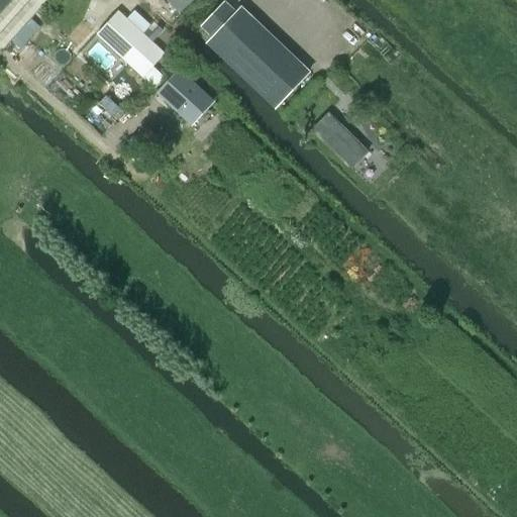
[(46,0),(0,0),(0,47),(3,52),(48,2),(46,0)]
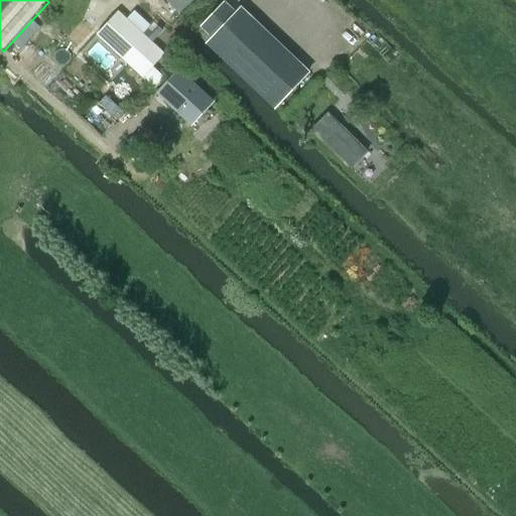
[(164,0),(176,14),(192,0),(164,0)]
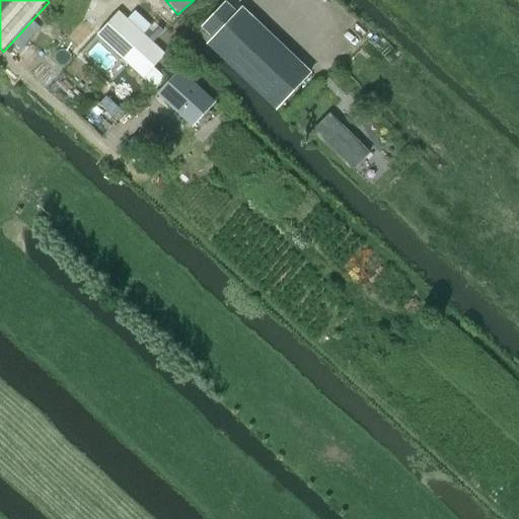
[(227,3),(203,27),(211,34),(205,41),(274,108),(310,72),(240,5),(234,10),(227,3)]
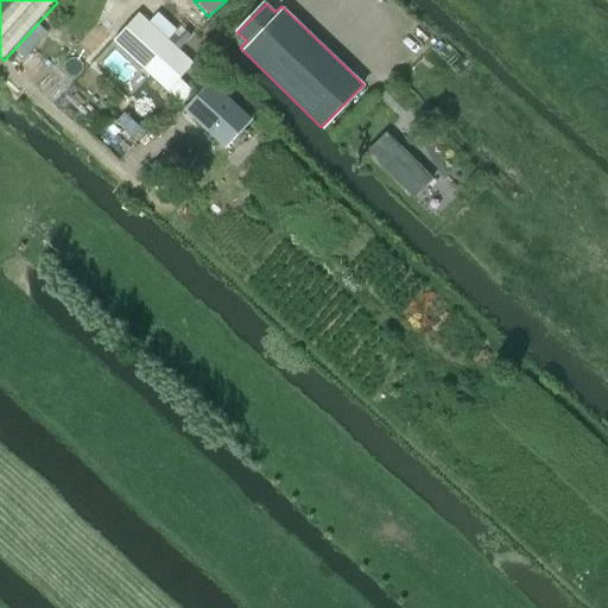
[(113,40),(183,105),(195,92),(181,80),(194,63),(139,13),(113,40)]
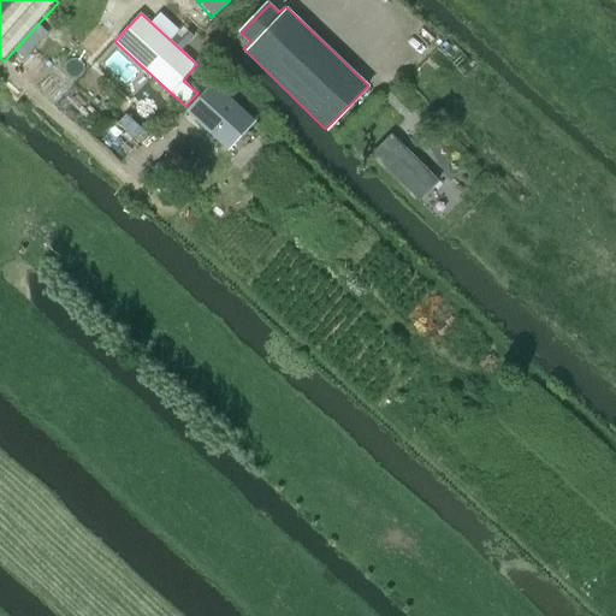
[(213,82),(185,111),(189,114),(224,147),(227,150),(255,120),(252,117),(213,82)]
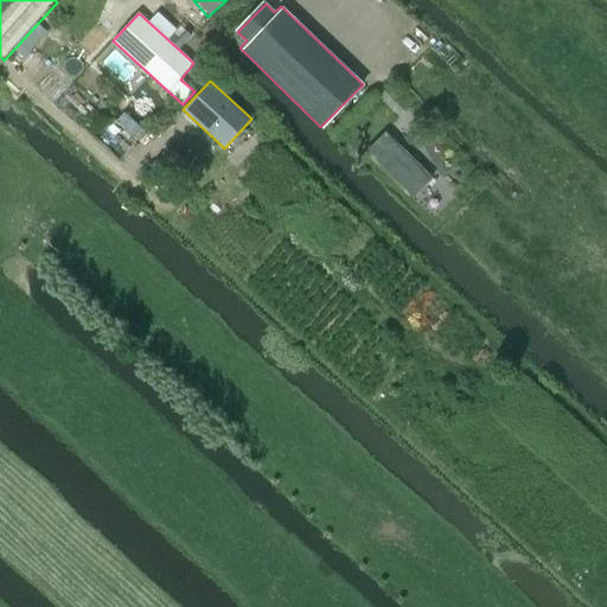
[(432,178),(387,133),(366,152),(411,198),(432,178)]
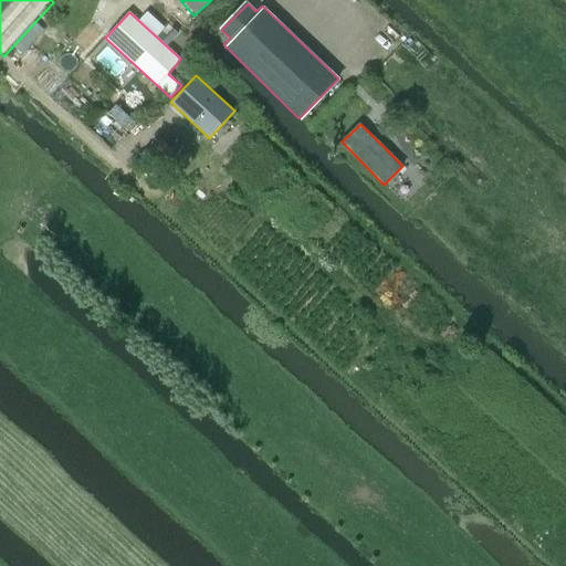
All buildings are outlined.
